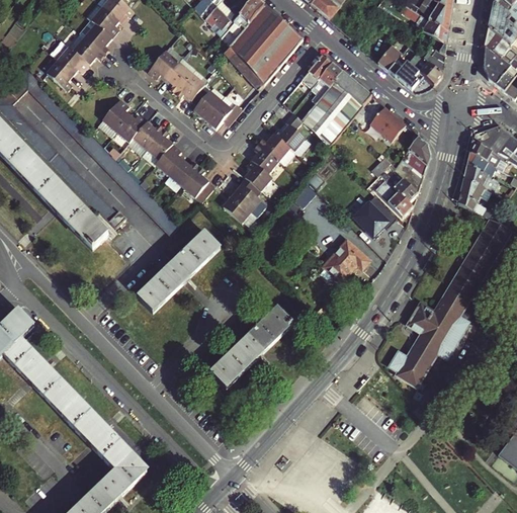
[(105,0),(101,5),(117,18),(123,11),(127,14),(133,9),(122,0),(105,0)]
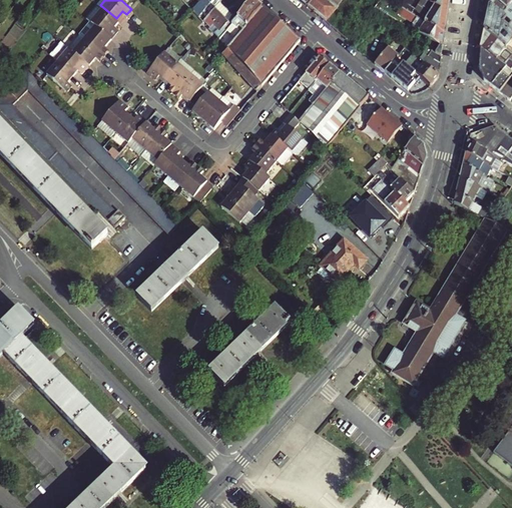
[(198,0),(192,8),(198,14),(210,0),(215,4),(218,0),(198,0)]
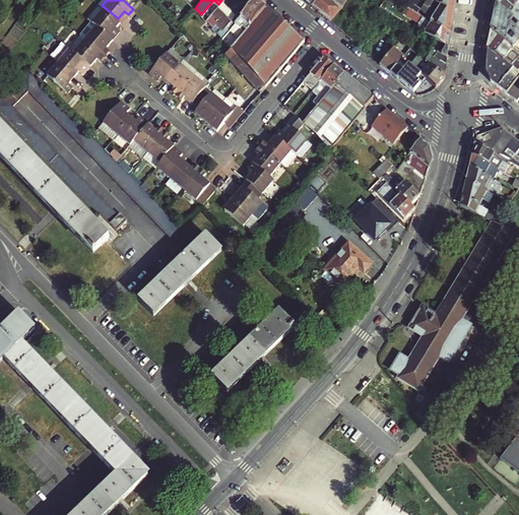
[(221,0),(218,4),(205,19),(212,26),(216,20),(222,25),(217,31),(221,37),(231,25),(240,16),(223,0),(221,0)]
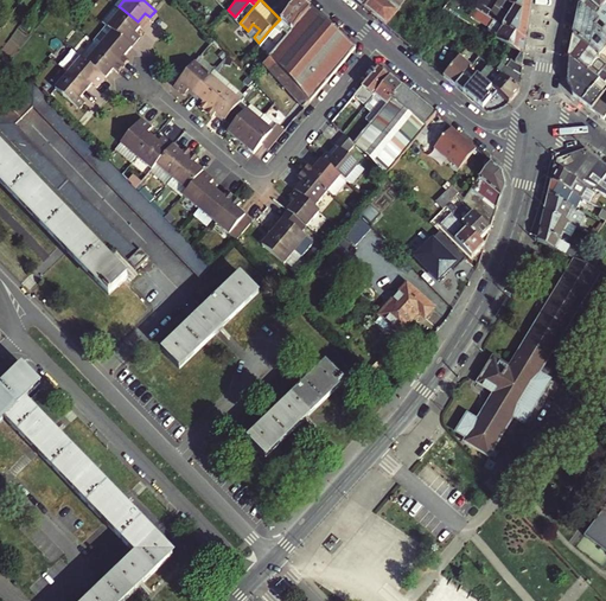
[(280,19),(269,30),(278,37),(282,32),(286,34),(310,6),(303,0),(295,0),(280,19)]
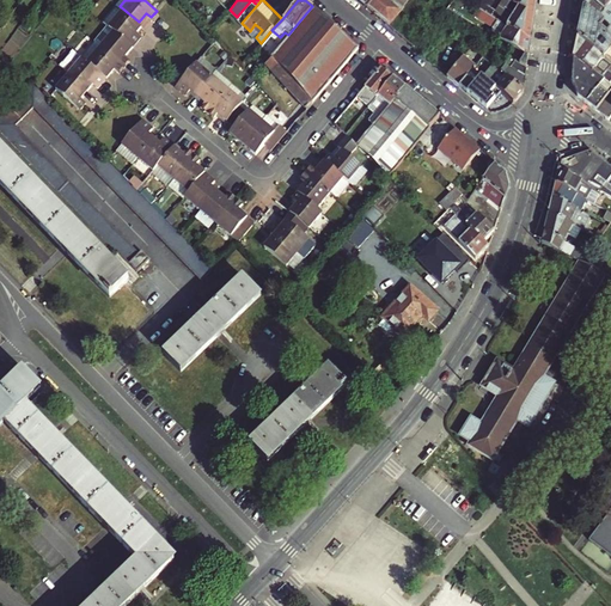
[(371,0),(367,5),(389,24),(404,5),(409,0),(371,0)]
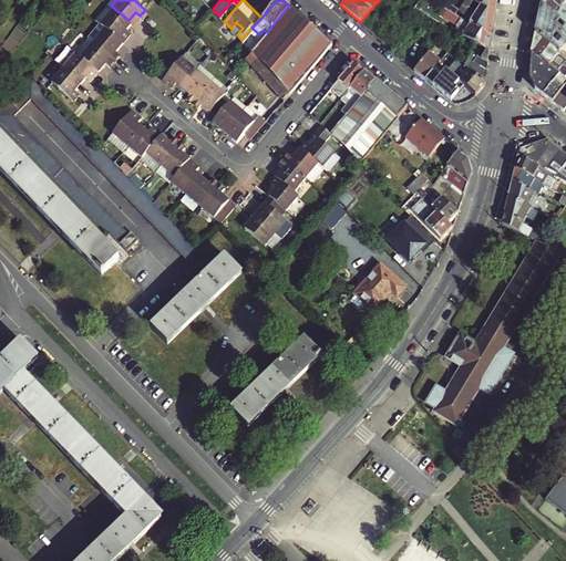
[(443,6),(494,38),(497,14),(474,0),(465,13),(459,9),(454,6),(455,4),(449,0),(445,0),(443,6)]
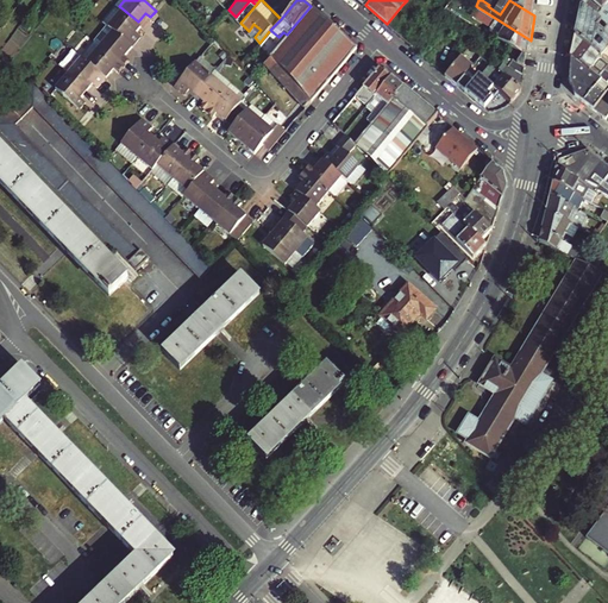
[(499,0),(493,10),(500,14),(509,0),(499,0)]
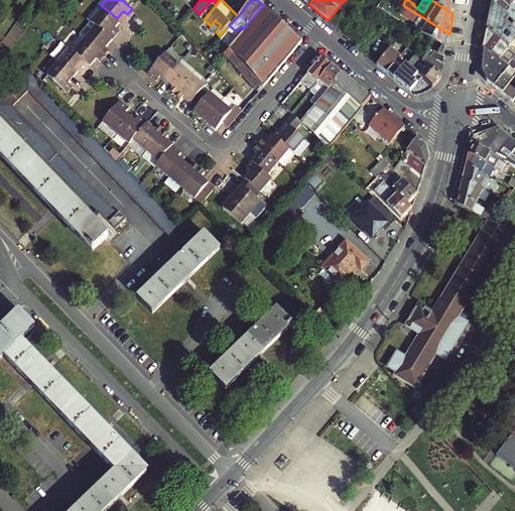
[(431,0),(453,13),(455,0),(431,0)]
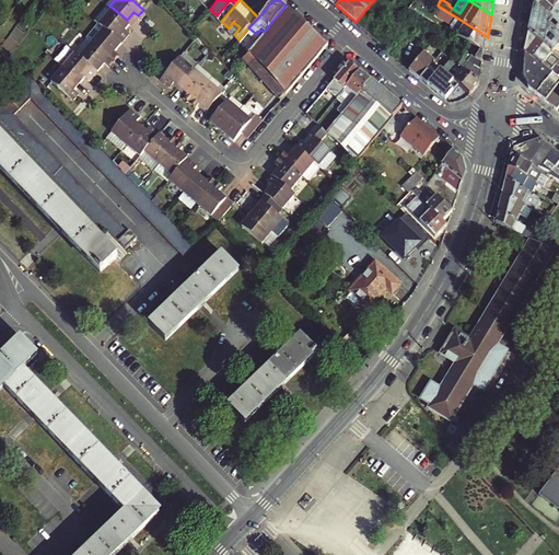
[(534,0),(534,1),(558,22),(558,0),(534,0)]
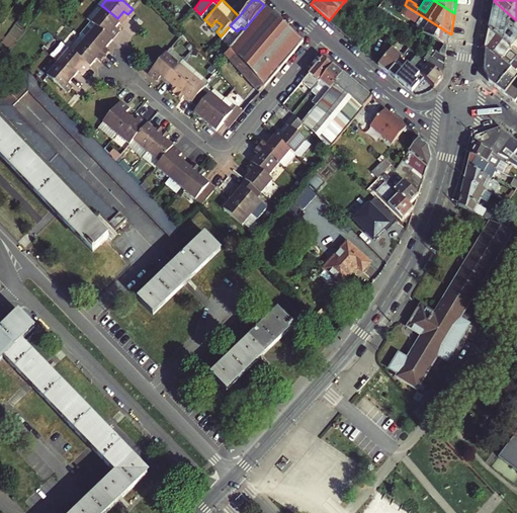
[(516,20),(494,1),(488,26),(510,45),(516,35),(516,20)]
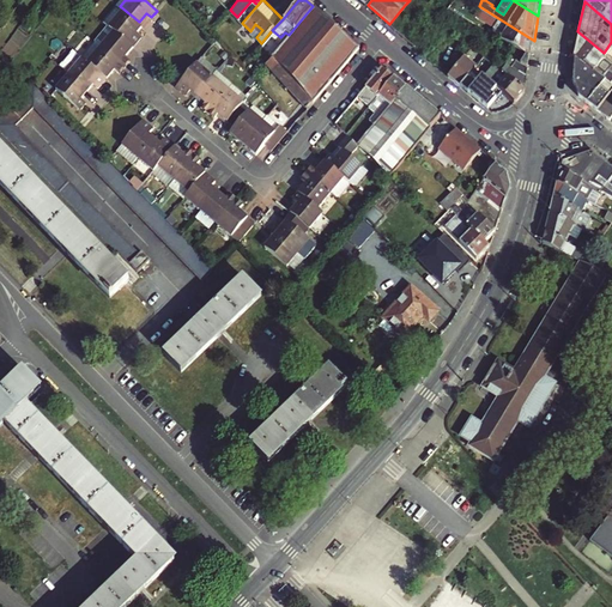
[(120,6),(108,20),(113,25),(131,42),(139,32),(134,28),(139,22),(120,6)]
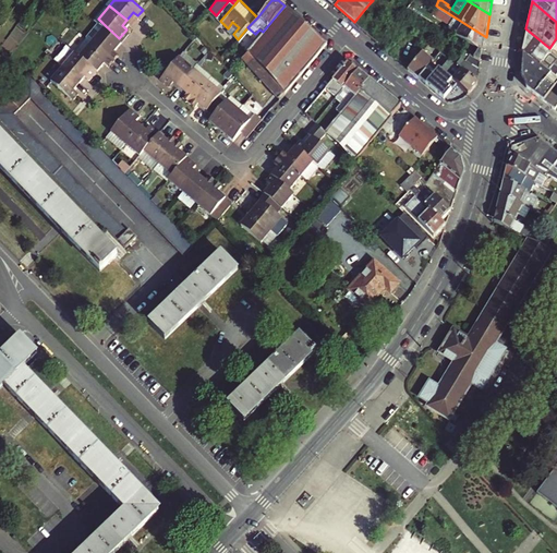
[(263,32),(247,49),(286,88),(326,40),(285,5),(263,32)]
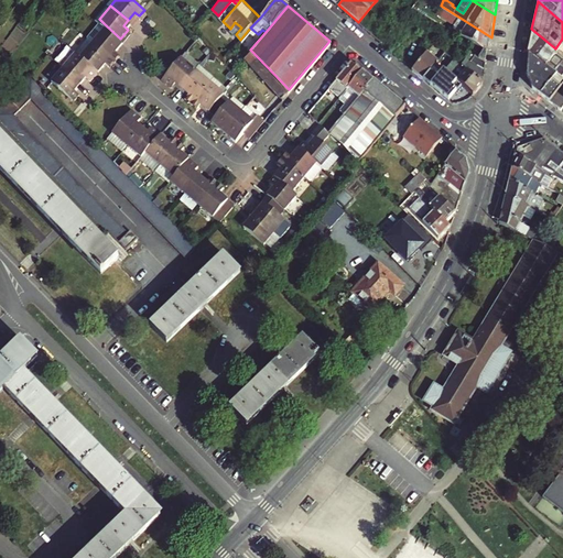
[(473,41),(478,44),(489,51),(491,37),(441,6),(436,11),(455,23),(465,29),(462,34),(473,41)]
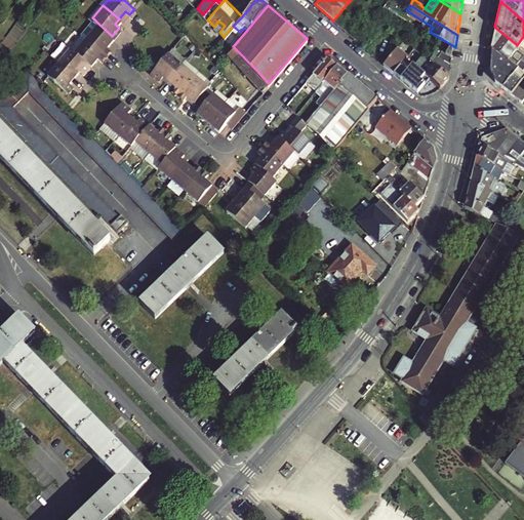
[(214,27),(219,32),(225,26),(218,21),(214,27)]
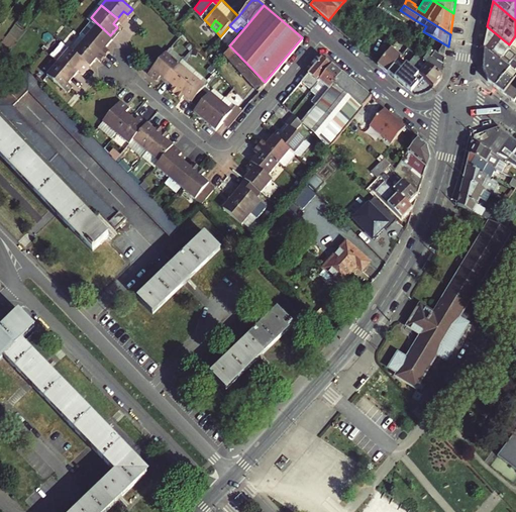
[(95,21),(84,34),(103,52),(108,46),(104,42),(110,35),(95,21)]
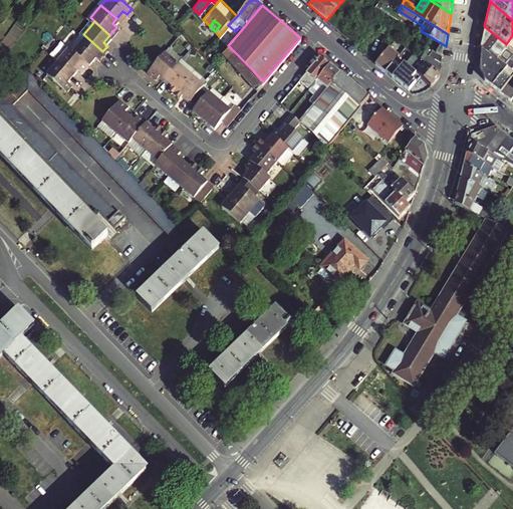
[(412,26),(421,31),(424,26),(415,21),(412,26)]
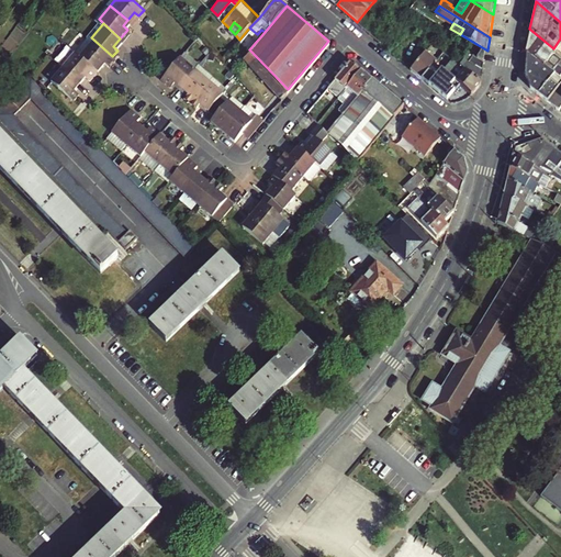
[(560,54),(553,48),(529,29),(526,47),(560,77),(560,74),(560,71),(560,69),(560,54)]
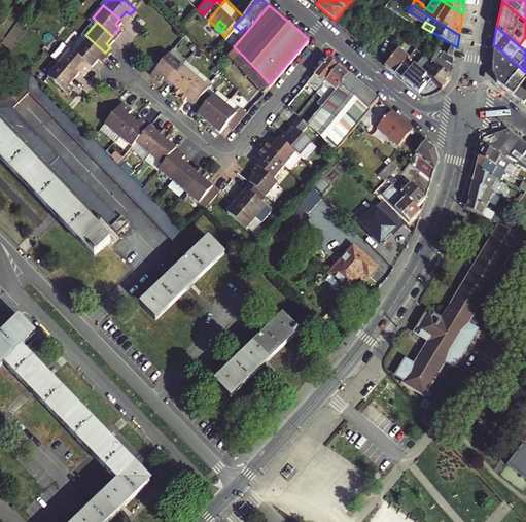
[(105,53),(85,35),(80,31),(70,42),(68,44),(69,45),(74,49),(90,63),(96,55),(101,59),(105,53)]
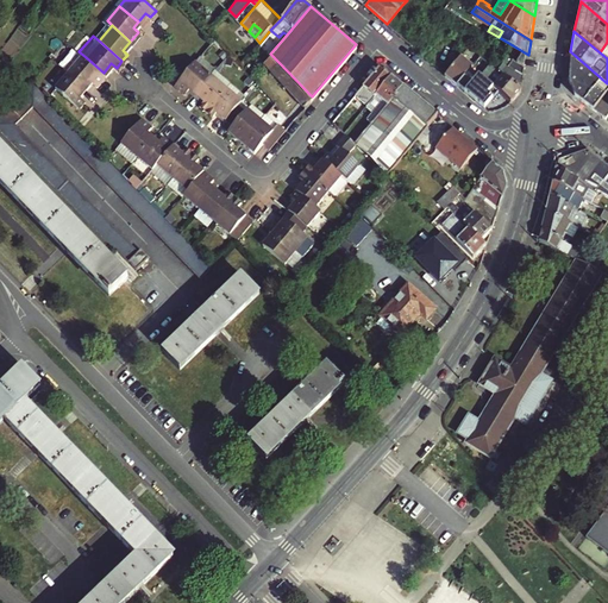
[(230,51),(215,36),(212,41),(226,55),(230,51)]
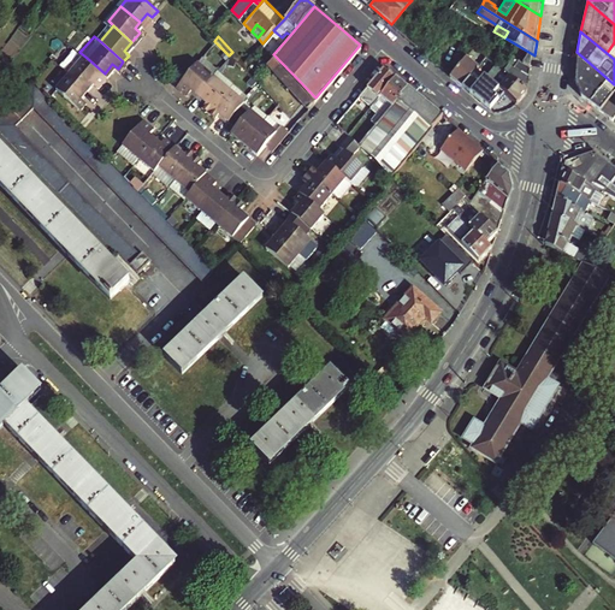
[(510,64),(531,75),(534,55),(522,48),(510,64)]
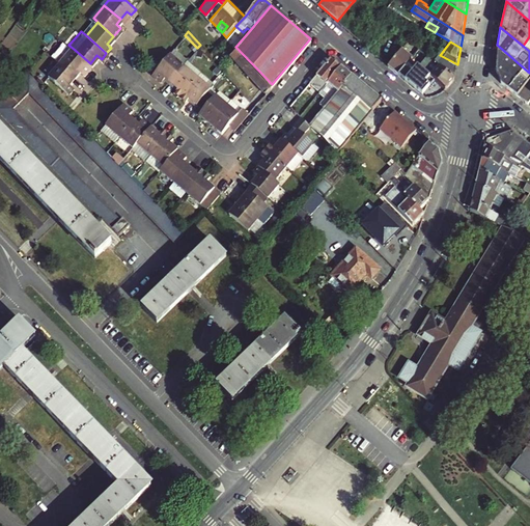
[(517,91),(529,73),(497,45),(495,65),(499,78),(517,91)]
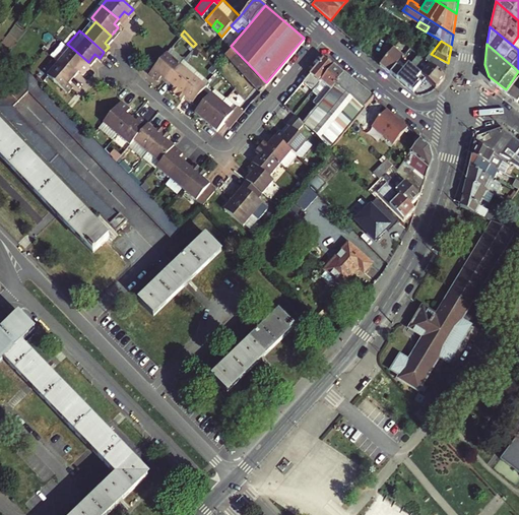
[(68,45),(57,58),(73,71),(77,66),(81,70),(88,62),(73,49),(68,45)]
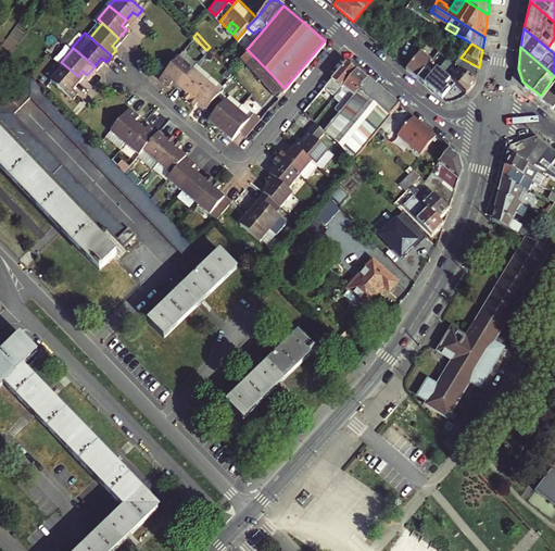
[(443,48),(440,51),(451,60),(454,55),(443,48)]
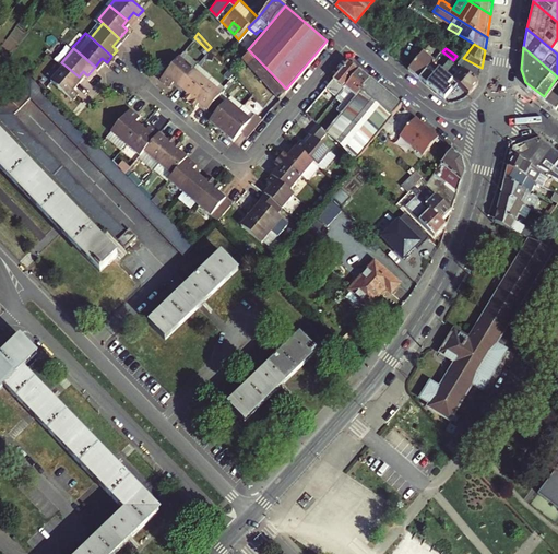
[(174,81),(179,84),(193,67),(199,61),(183,49),(159,77),(170,85),(174,81)]
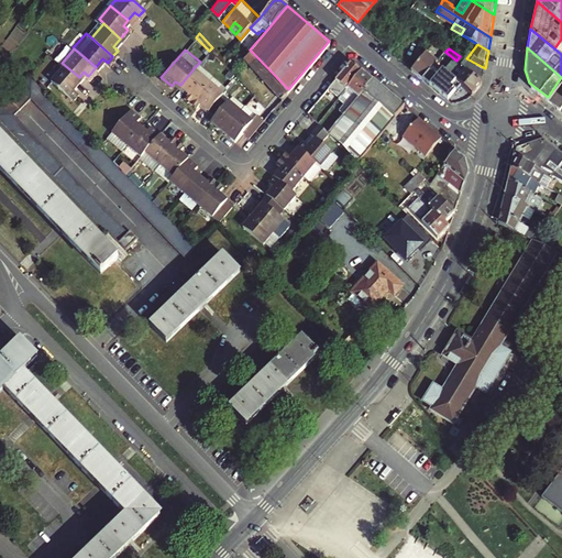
[(250,50),(244,57),(282,97),(288,89),(250,50)]
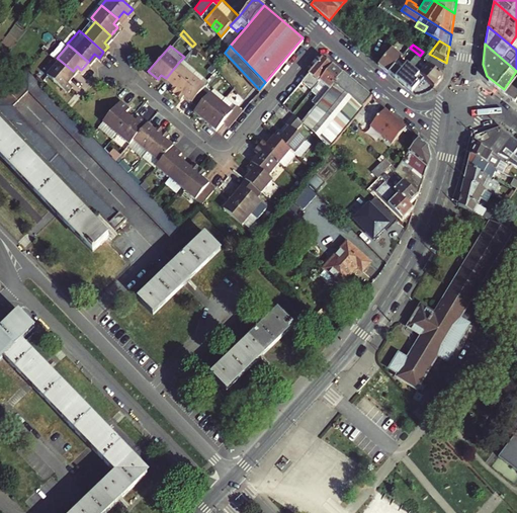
[(391,71),(403,57),(404,55),(394,47),(380,63),(391,71)]
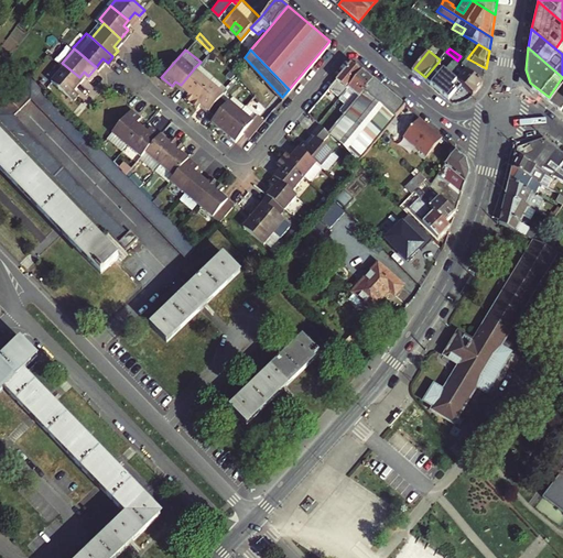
[(463,65),(457,61),(446,52),(444,55),(453,63),(447,69),(464,85),(475,94),(475,93),(484,83),(463,65)]
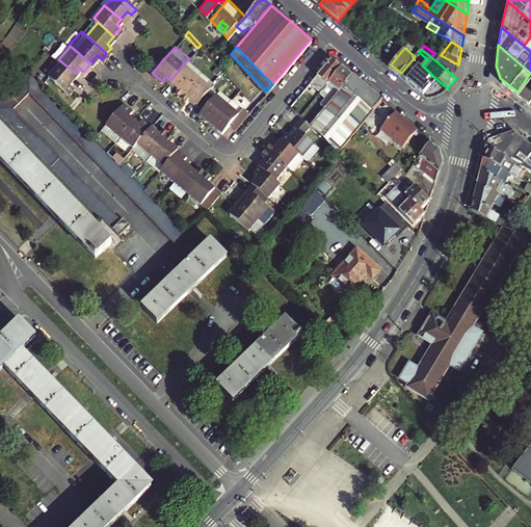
[(458,64),(441,55),(436,61),(456,78),(458,64)]
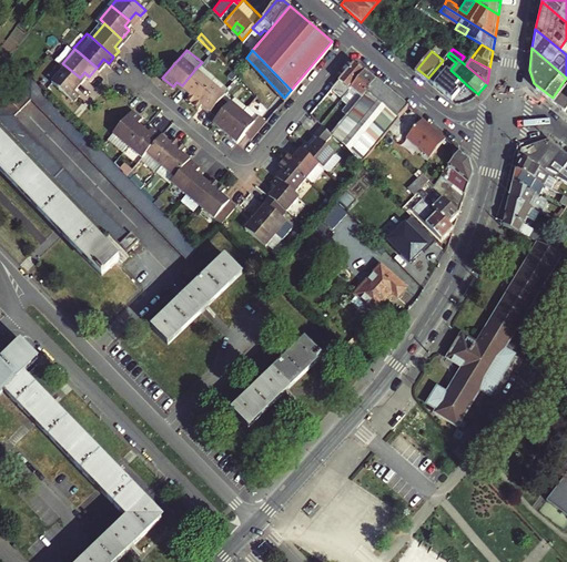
[(355,61),(335,85),(345,94),(366,70),(355,61)]
